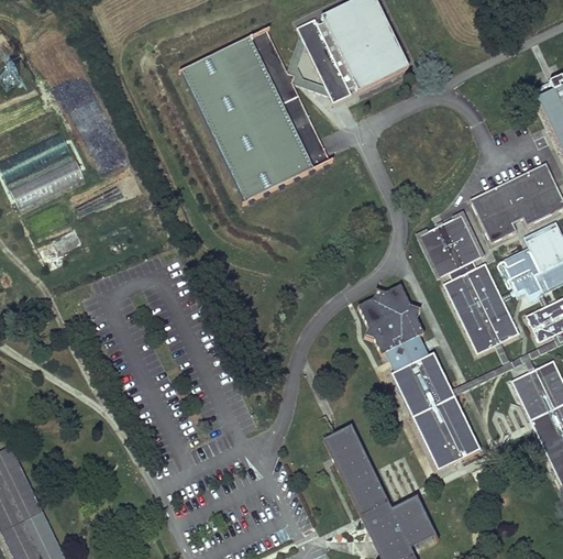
[(319,13),(300,22),(338,98),(356,89),(353,83),(360,79),(363,86),(414,61),(384,0),(345,0),(326,10),(329,15),(321,19),(319,13)]
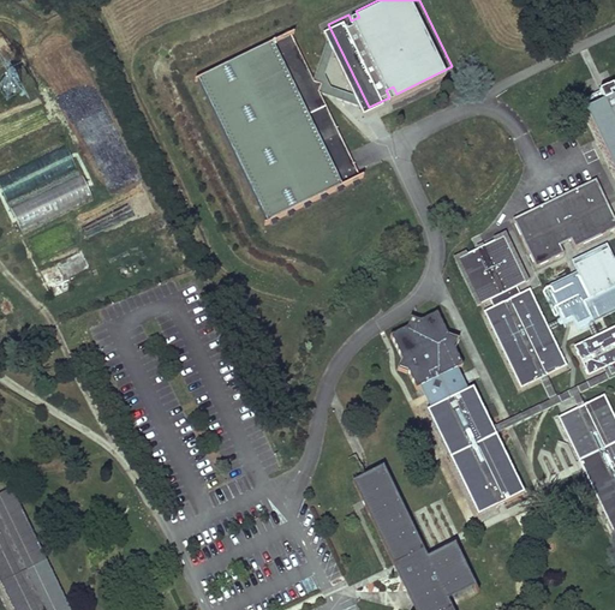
[(294,28),(202,72),(273,214),(365,167),(294,28)]
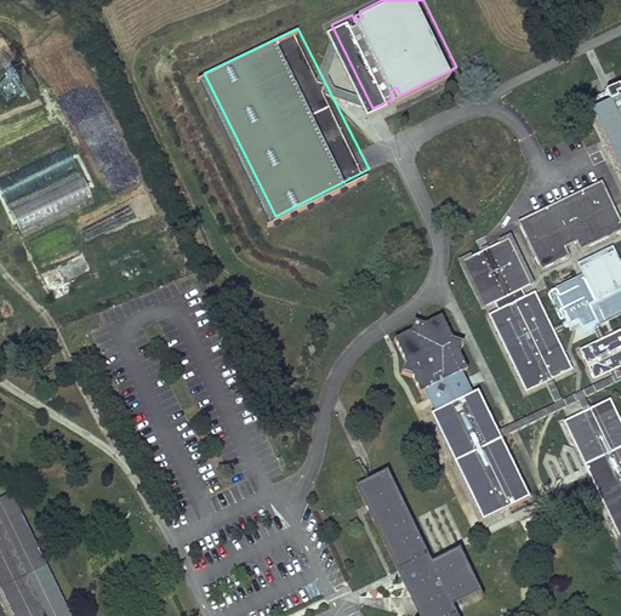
[(7,100),(20,91),(12,80),(0,89),(7,100)]
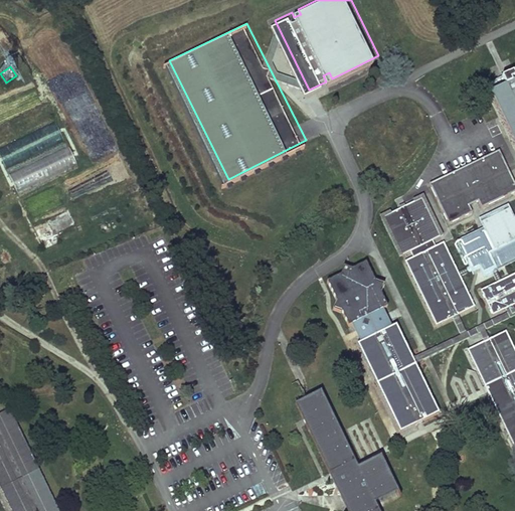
[(514,76),(510,79),(497,86),(514,123),(514,76)]
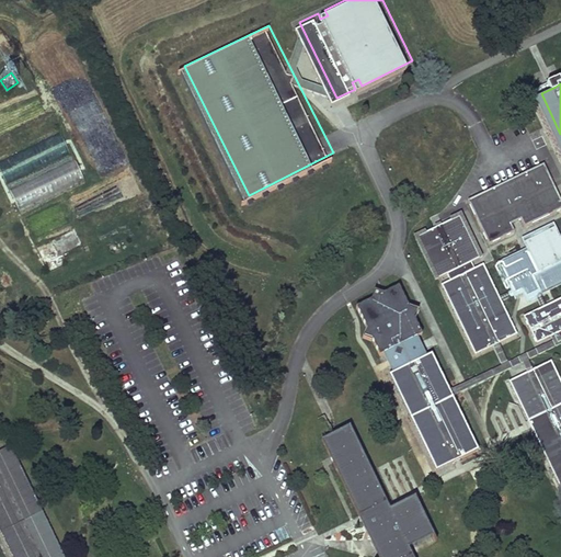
[(55,155),(68,150),(60,131),(0,154),(0,163),(18,207),(84,180),(76,156),(58,163),(55,155)]
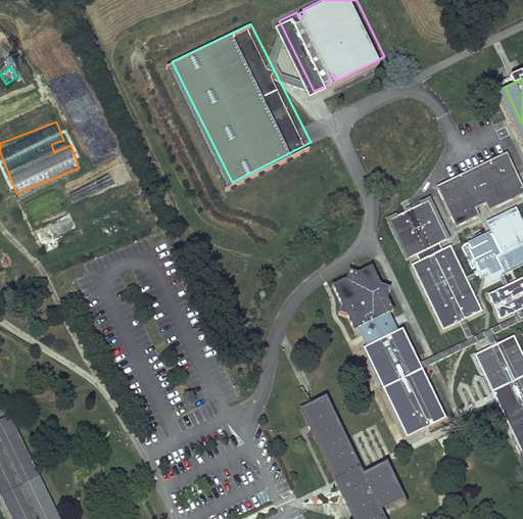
[(522,192),(522,181),(508,150),(437,185),(458,225),(481,214),(478,206),(476,202),(481,200),(485,198),(487,202),(490,208),(522,192)]
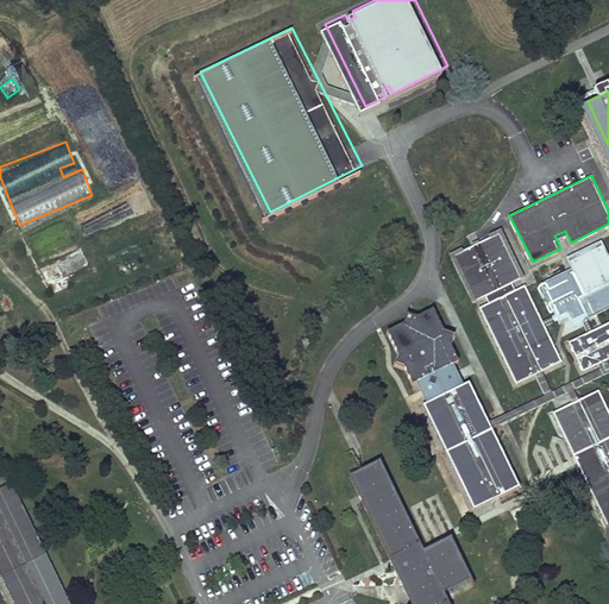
[(64,211),(24,231),(50,282),(68,274),(90,262),(64,211)]
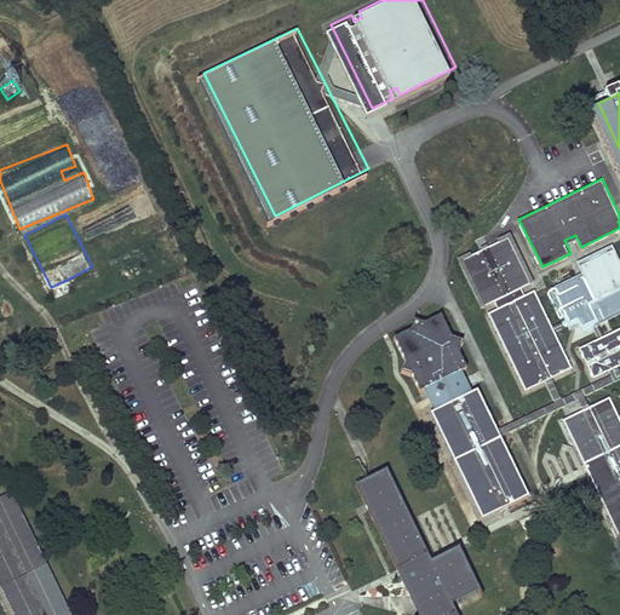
[(552,323),(535,288),(521,294),(520,291),(517,288),(534,280),(510,230),(498,236),(499,239),(472,252),(470,249),(458,256),(482,305),(499,297),(503,304),(488,310),(526,389),(549,378),(573,366),(555,329),(552,323)]
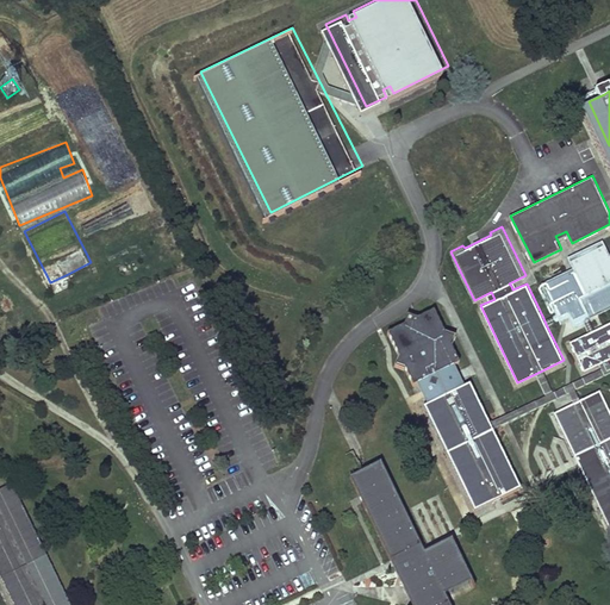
[(609,251),(605,243),(572,260),(576,268),(545,284),(558,311),(560,316),(570,312),(574,322),(609,304),(609,251)]
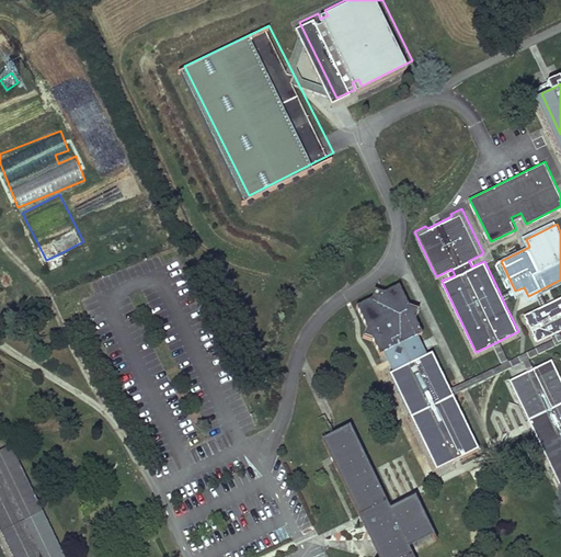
[(63,252),(46,260),(50,268),(66,260),(63,252)]
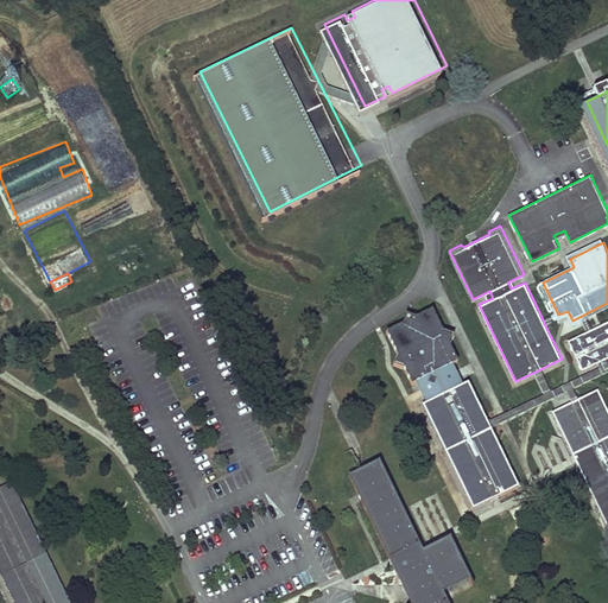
[(413,380),(422,376),(447,365),(458,360),(451,346),(455,332),(443,328),(432,306),(417,313),(407,310),(405,319),(388,328),(398,349),(394,361),(405,365),(413,380)]
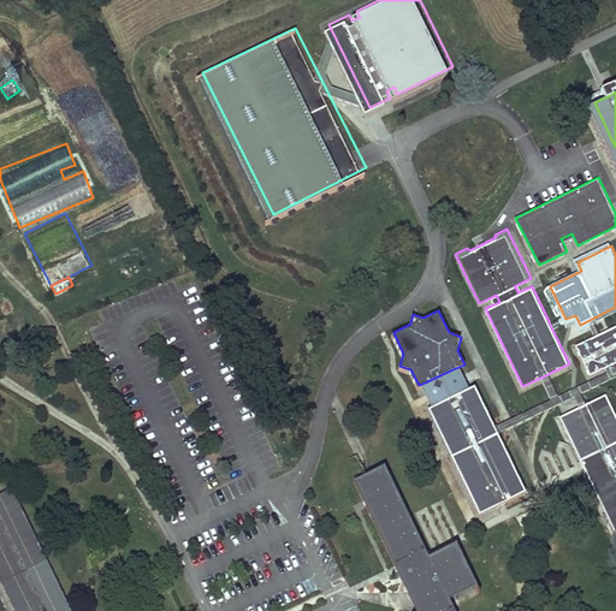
[(615,324),(575,343),(590,373),(615,360),(615,324)]
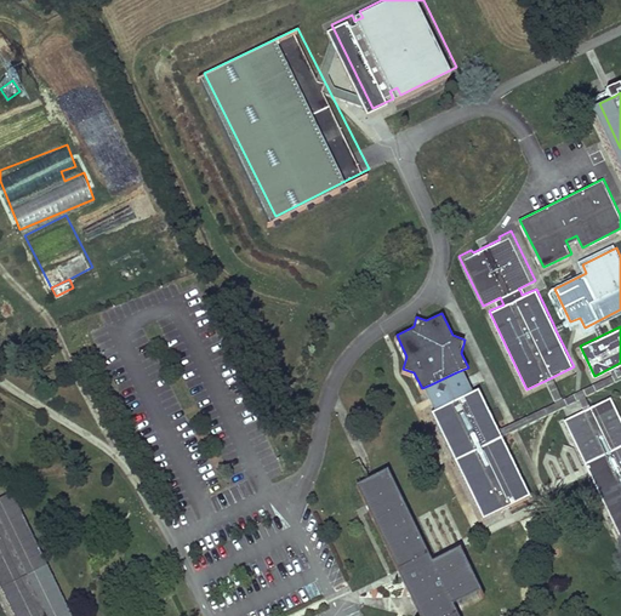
[(432,410),(484,518),(530,495),(500,432),(478,389),(467,394),(456,372),(431,385),(442,406),(432,410)]
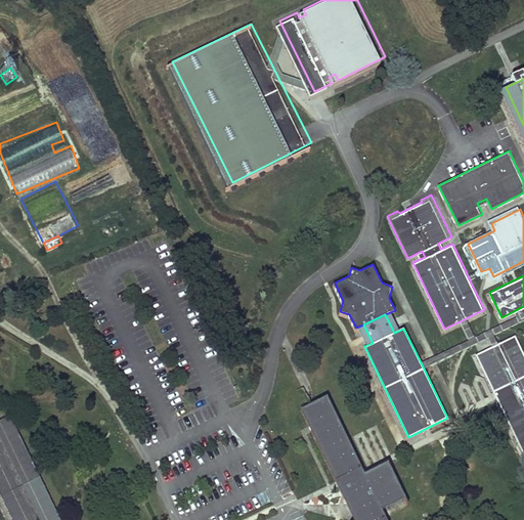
[(495,343),(476,353),(494,392),(517,437),(523,451),(523,352),(515,334),(495,343)]
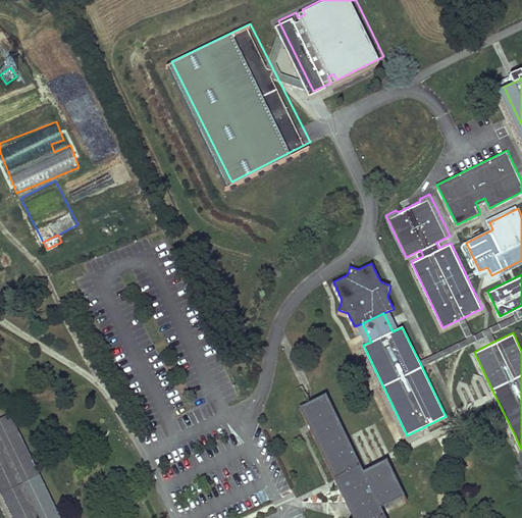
[(326,393),(300,405),(309,424),(335,478),(349,506),(355,517),(393,517),(385,501),(408,488),(393,457),(363,470),(361,466),(326,393)]
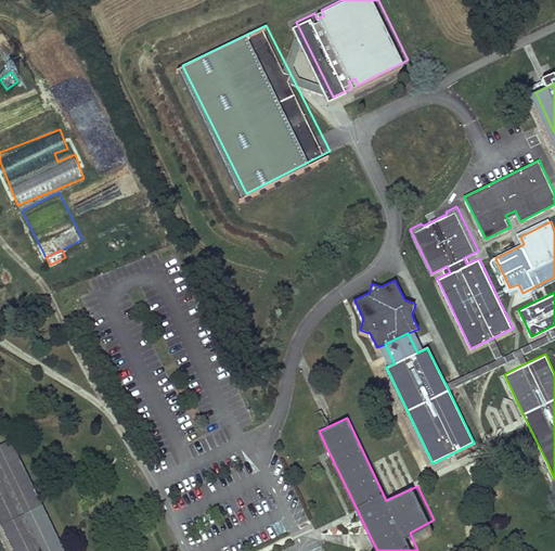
[(66,550),(12,438),(0,443),(0,522),(14,550),(66,550)]
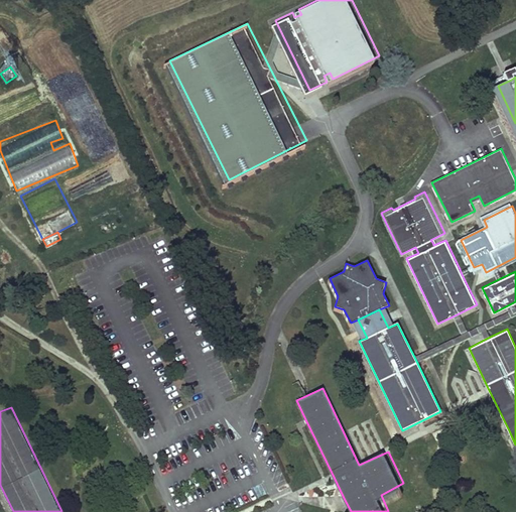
All buildings are outlined.
